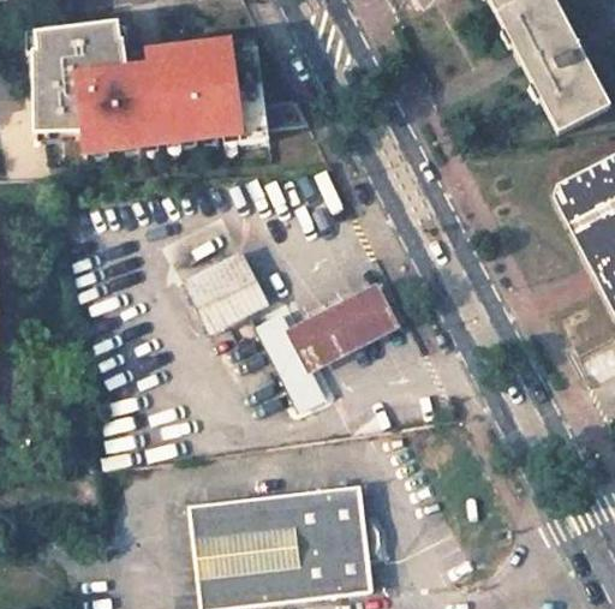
[(493,0),(520,53),(561,131),(611,105),(557,0),(493,0)]
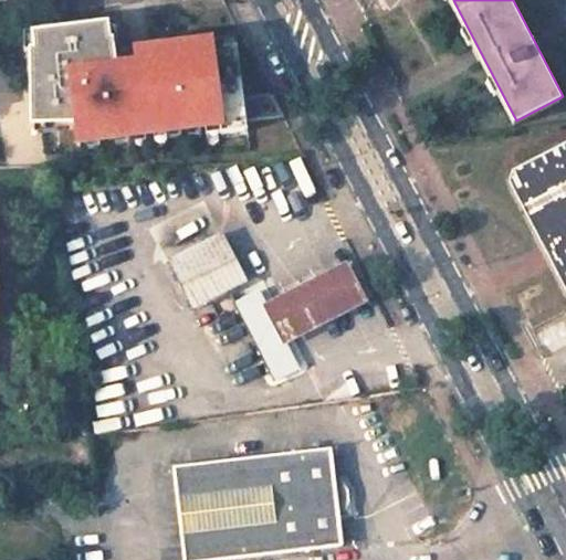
[(284,109),(273,86),(243,90),(238,40),(227,42),(212,43),(211,35),(137,44),(138,53),(117,55),(114,34),(114,32),(111,33),(108,16),(32,25),(34,43),(30,44),(31,119),(77,118),(80,136),(206,119),(220,117),(221,126),(221,127),(248,124),(248,114),(284,109)]
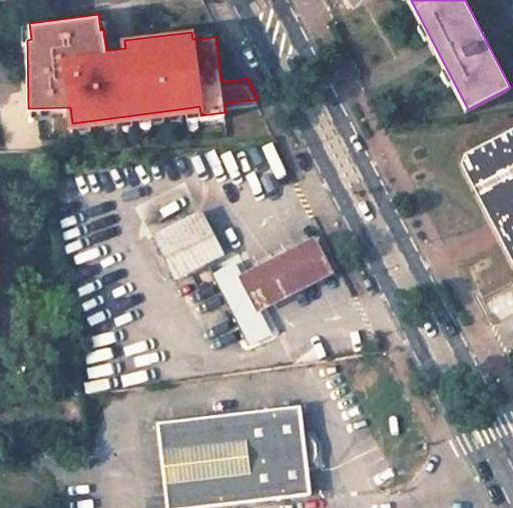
[(103,29),(103,31),(108,30),(106,14),(98,14),(100,30),(103,29)]
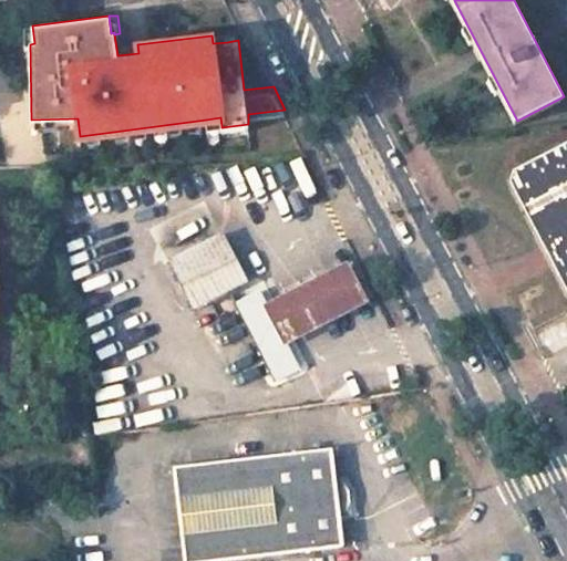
[(34,43),(32,26),(24,27),(24,45),(30,44),(34,43)]
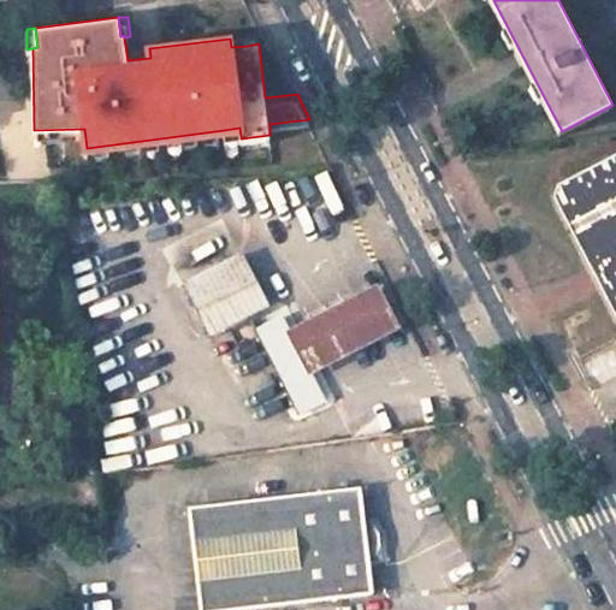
[(231,47),(247,46),(246,37),(230,39),(231,47)]
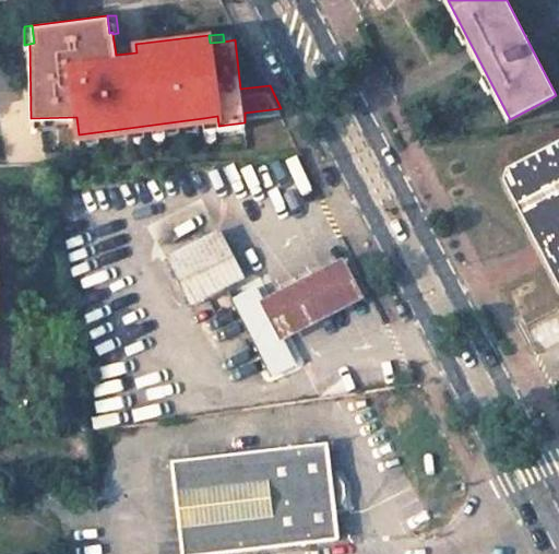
[(217,116),(203,118),(204,126),(218,125),(217,116)]
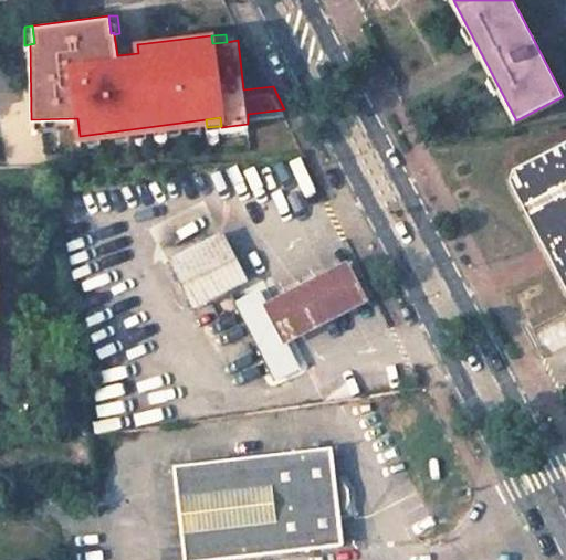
[(565,150),(521,175),(547,226),(565,261),(565,150)]
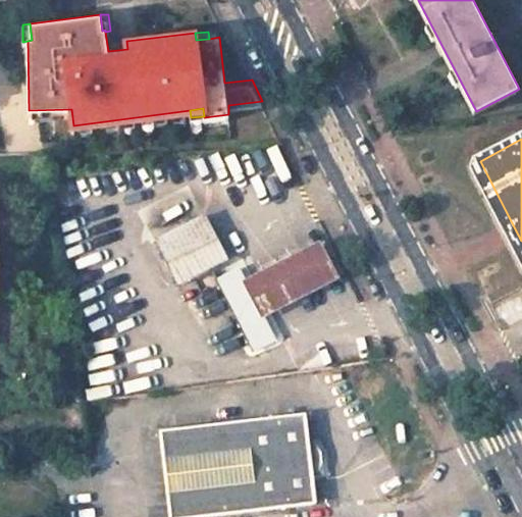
[(226,257),(204,213),(157,238),(178,281),(226,257)]
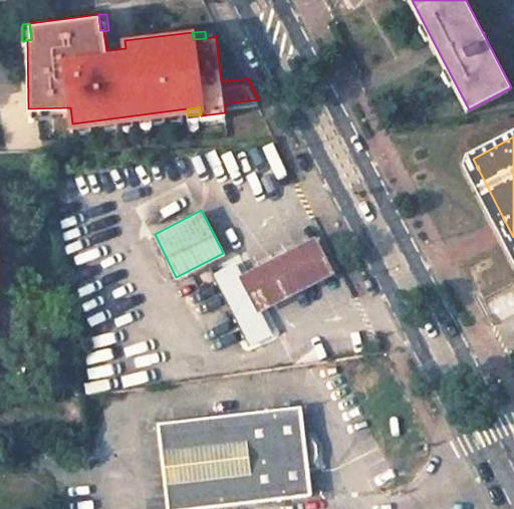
[(325,273),(307,236),(240,270),(258,306),(325,273)]
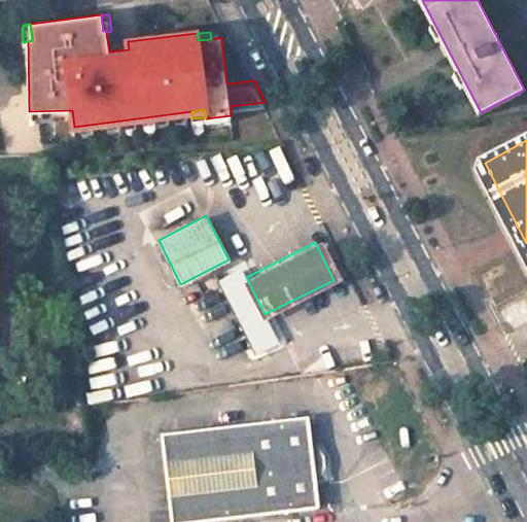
[(262,324),(238,277),(220,285),(254,352),(277,340),(268,322),(262,324)]
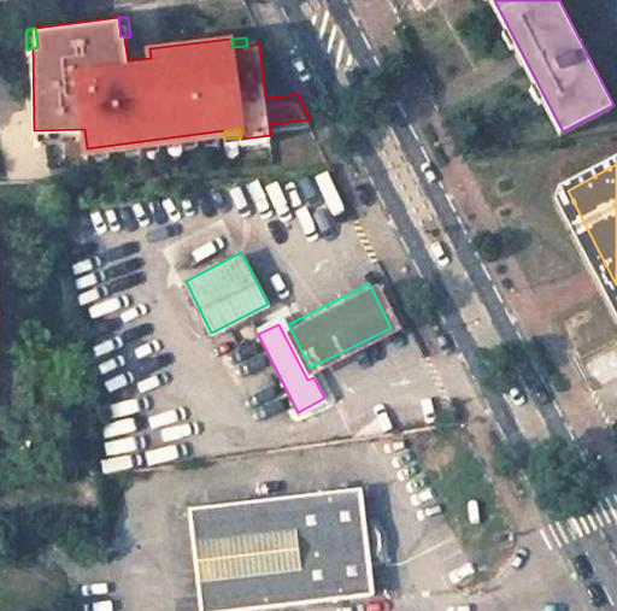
[(359,486),(191,509),(205,610),(207,610),(375,588),(371,556),(377,553),(382,548),(385,542),(385,536),(382,530),(378,526),(372,522),(366,521),(359,486)]
